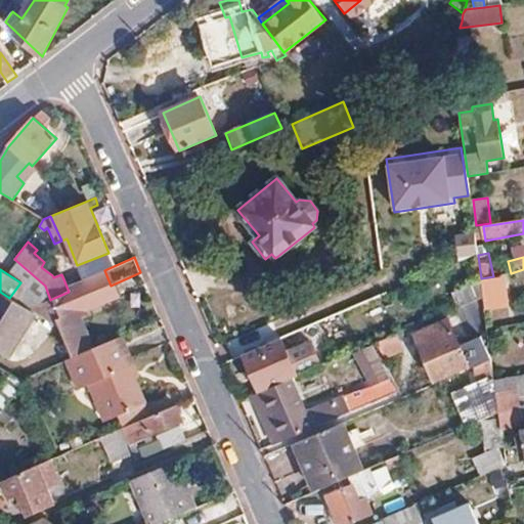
[(67,287),(75,284),(72,277),(64,281),(67,287)]
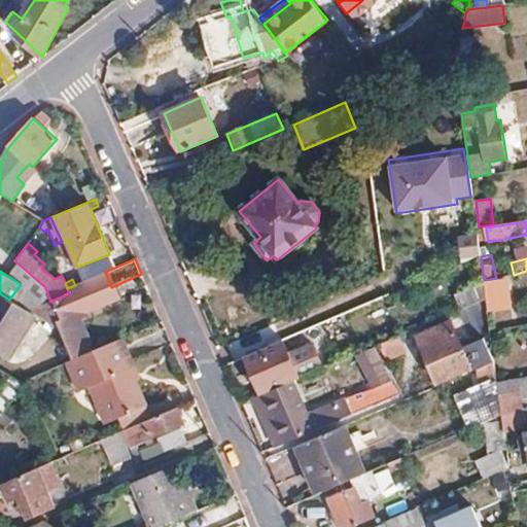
[(484,285),(486,299),(487,310),(510,308),(505,283),(484,285)]
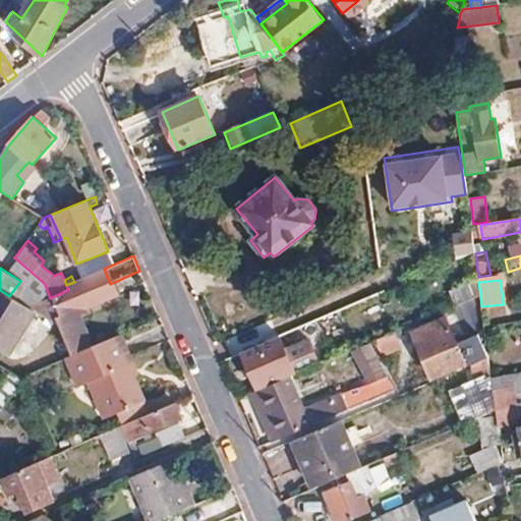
[(467,281),(449,290),(457,305),(474,296),(467,281)]
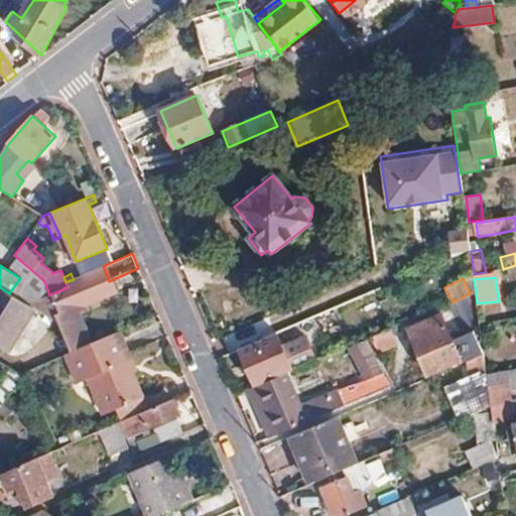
[(66,282),(68,287),(76,284),(74,279),(66,282)]
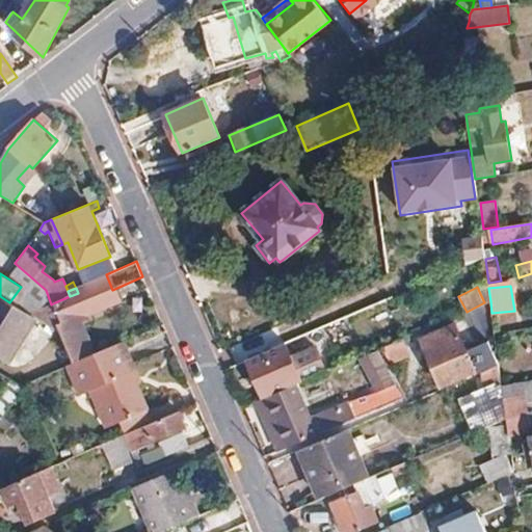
[(0,356),(9,363),(36,319),(28,315),(9,302),(0,296),(0,356)]
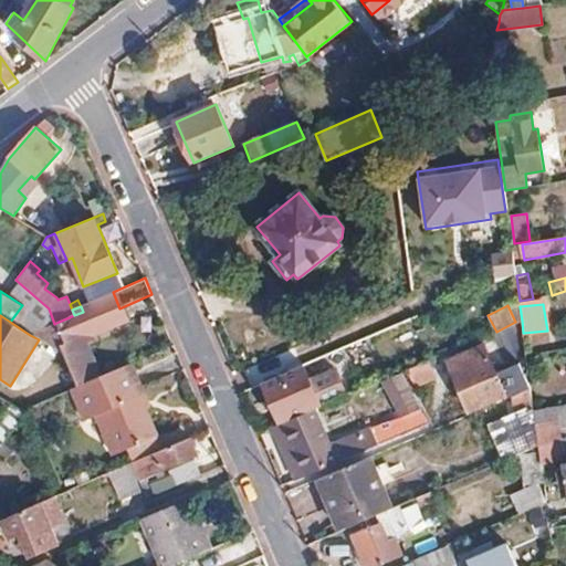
[(59,322),(54,324),(30,335),(39,339),(50,346),(53,339),(56,337),(63,334),(63,333),(59,322)]
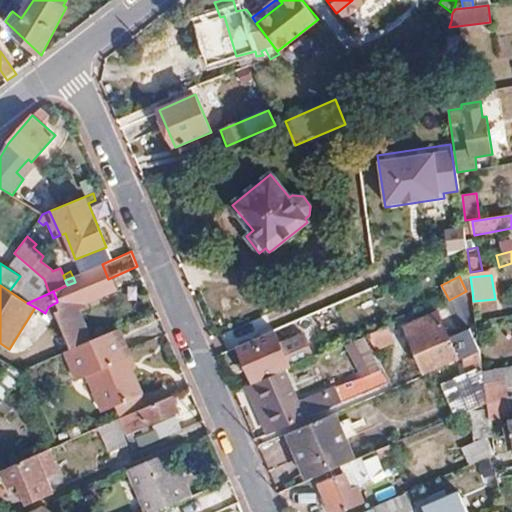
[(71,349),(92,339),(75,302),(71,304),(70,300),(56,306),(58,310),(55,311),(59,322),(60,325),(71,349)]
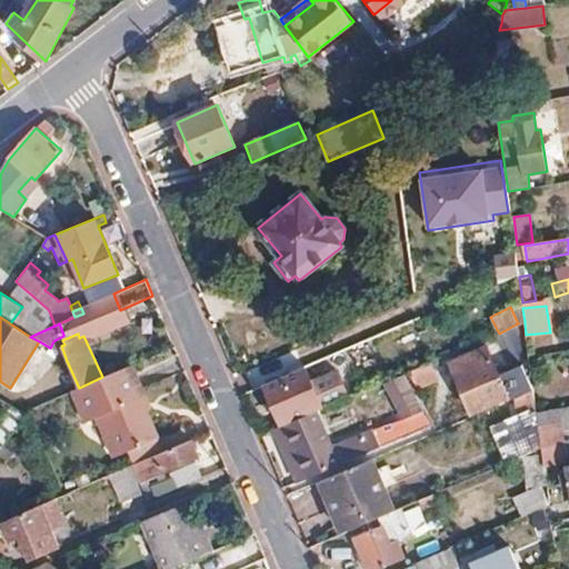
[(508,398),(512,400),(515,399),(533,390),(529,358),(499,371),(488,346),(472,352),(477,365),(453,375),(470,413),(508,398)]
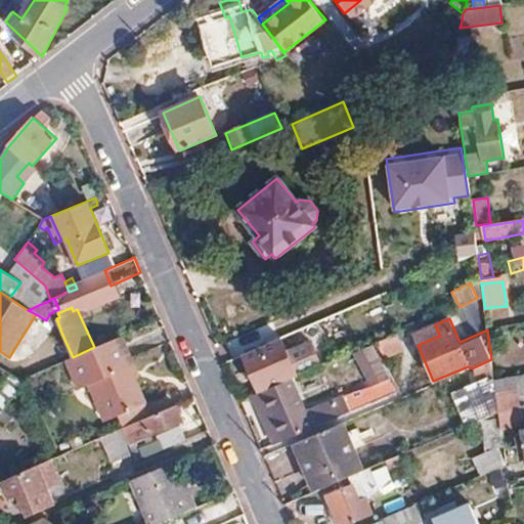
[(403,350),(396,334),(379,342),(386,358),(403,350)]
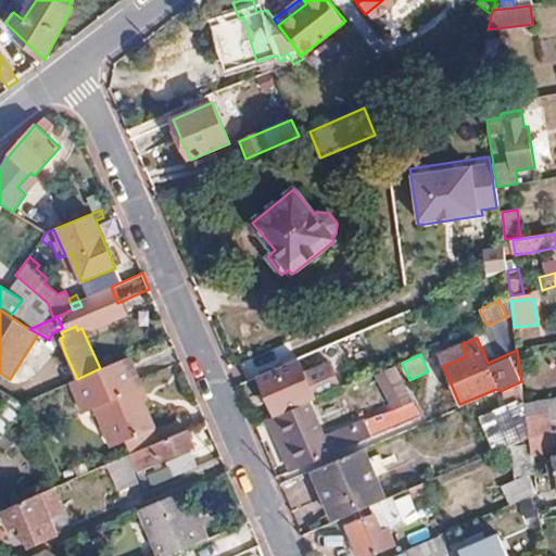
[(142,388),(129,356),(100,368),(77,379),(70,382),(83,413),(93,409),(100,406),(116,444),(154,428),(143,401),(140,402),(136,390),(142,388)]
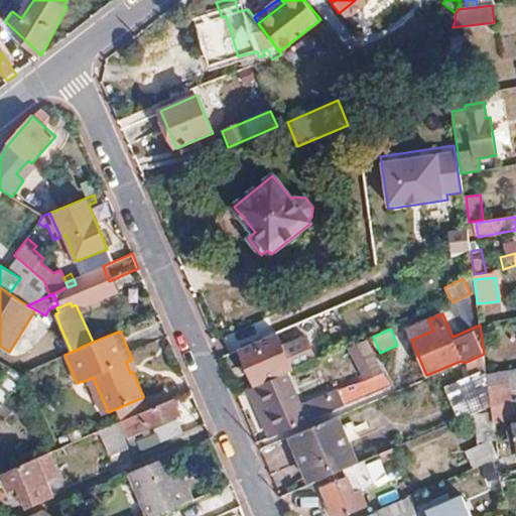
[(239,351),(255,388),(293,371),(277,335),(239,351)]
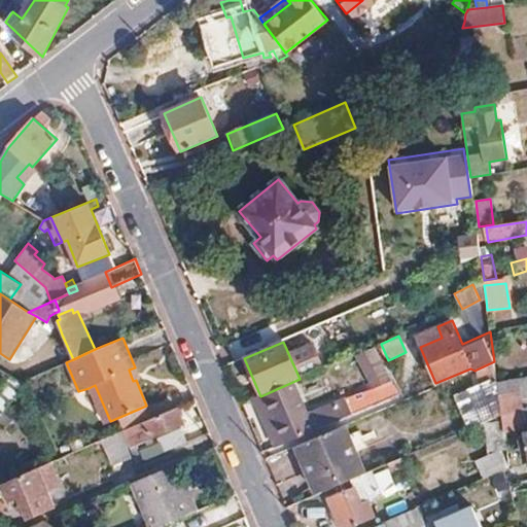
[(372,383),(392,375),(386,361),(366,371),(372,383)]
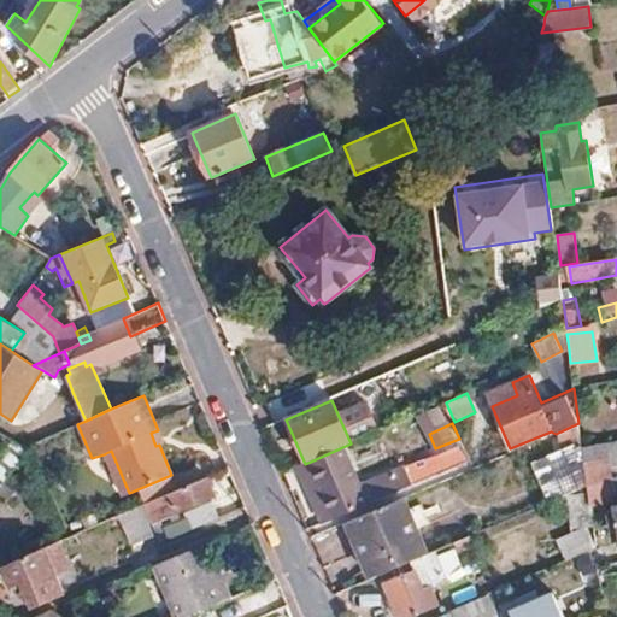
[(579,423),(558,433),(560,451),(581,444),(579,423)]
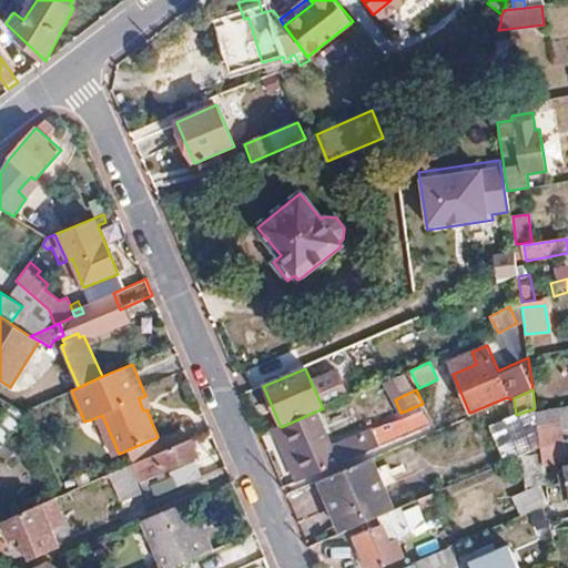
[(0,446),(20,419),(26,414),(11,405),(0,418),(0,446)]
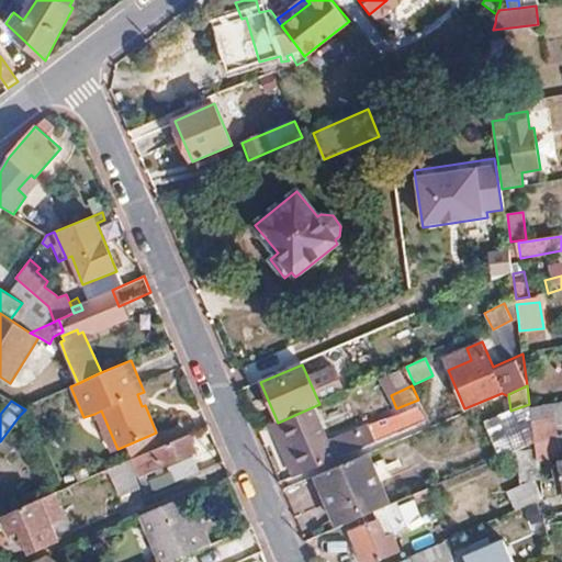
[(540,462),(561,458),(560,452),(561,451),(561,434),(557,435),(554,424),(561,422),(561,402),(530,408),(530,411),(540,462)]
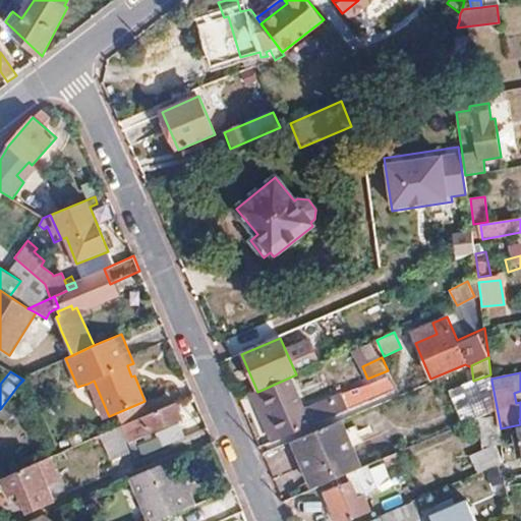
[(465,423),(479,417),(496,411),(491,381),(491,379),(490,375),(490,374),(473,381),(451,391),(465,423)]
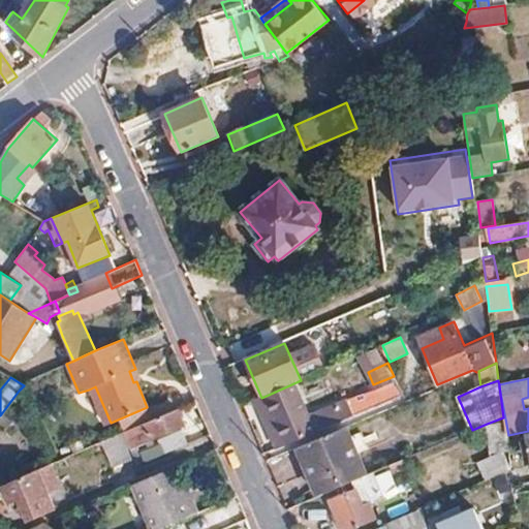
[(103,426),(111,423),(95,386),(89,390),(103,426)]
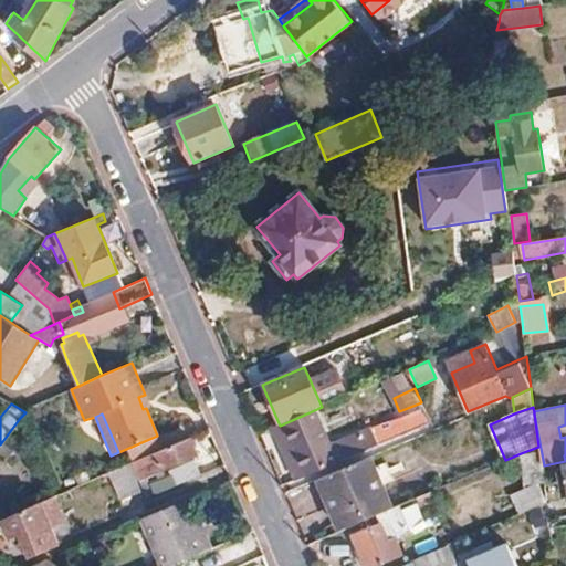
[(275,431),(296,480),(377,446),(368,427),(314,451),(300,420),(275,431)]
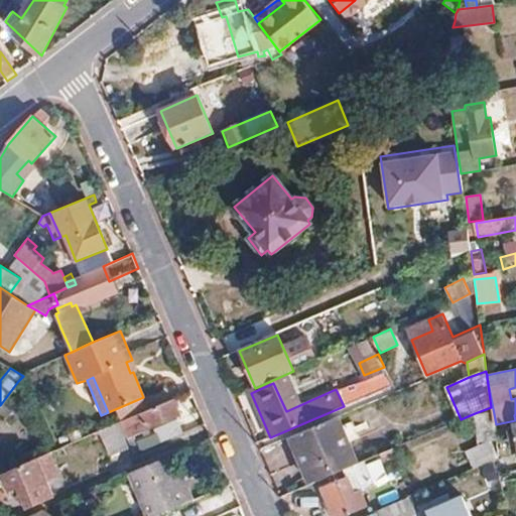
[(180,416),(173,399),(120,422),(127,439),(134,436),(180,416)]
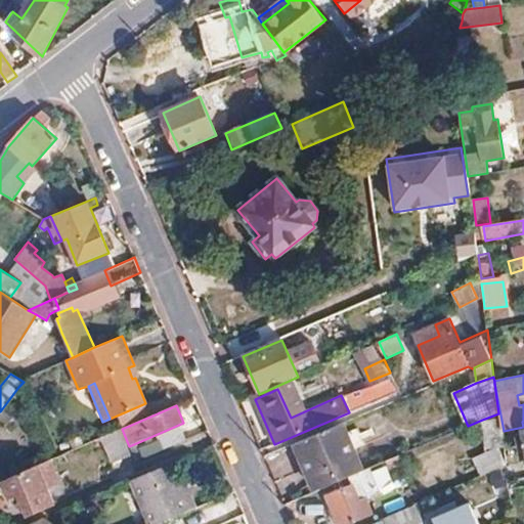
[(505,466),(500,431),(498,413),(482,420),(487,451),(473,459),(481,476),(505,466)]
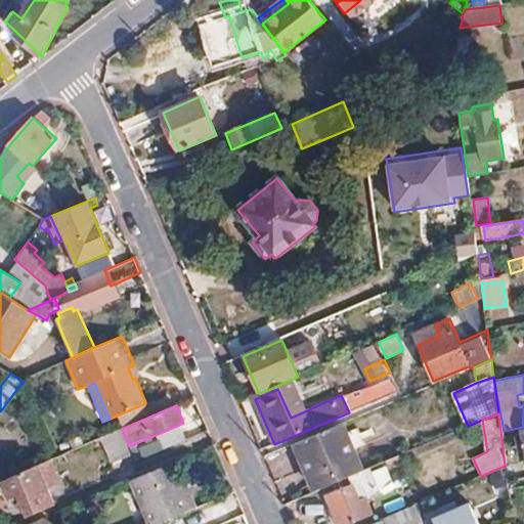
[(296,444),(315,491),(350,476),(363,471),(343,424),(296,444)]
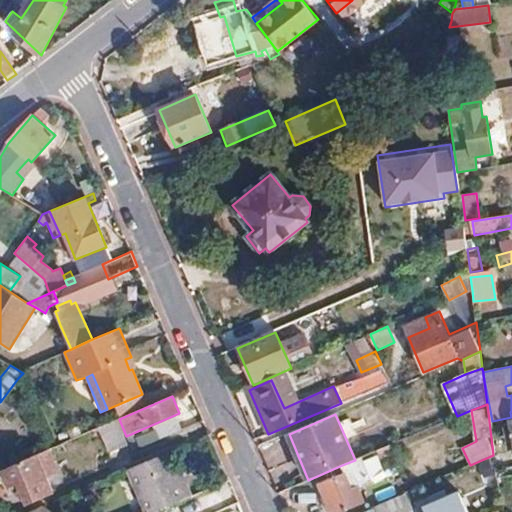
[(128,445),(117,419),(97,428),(108,453),(128,445)]
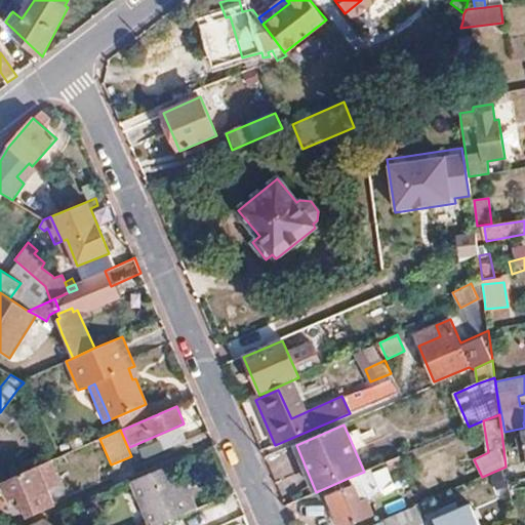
[(524,430),(522,431),(523,436),(516,437),(521,461),(524,460),(524,430)]
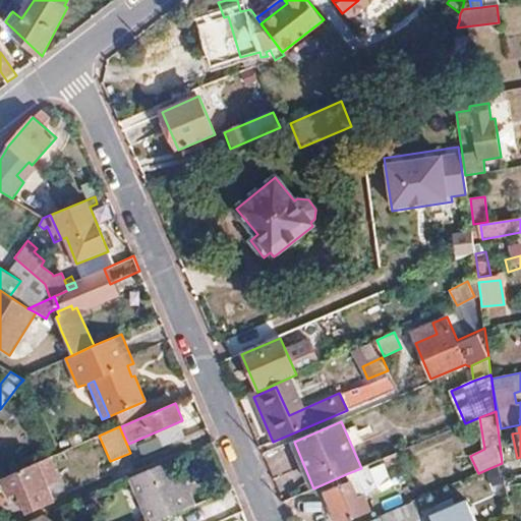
[(142,455),(135,441),(128,444),(135,459),(142,455)]
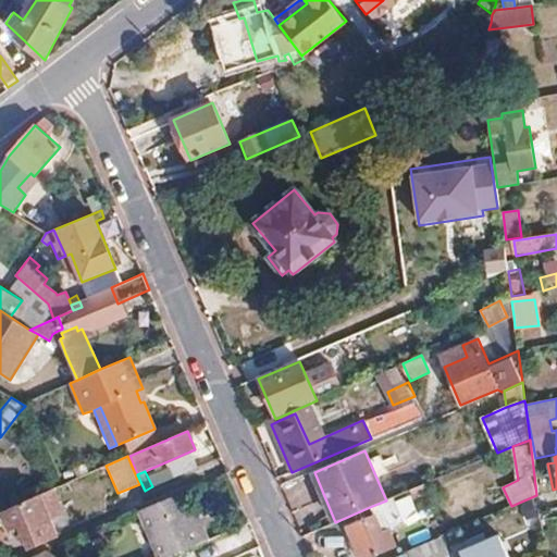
[(483,497),(498,491),(491,473),(474,480),(483,497)]
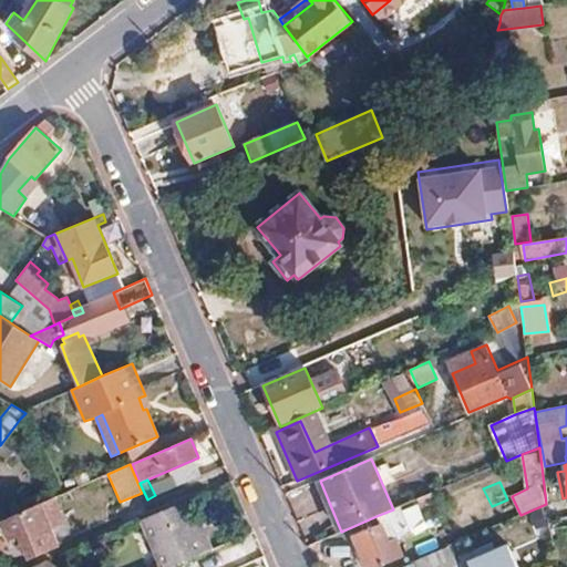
[(436,503),(433,493),(416,500),(421,508),(436,503)]
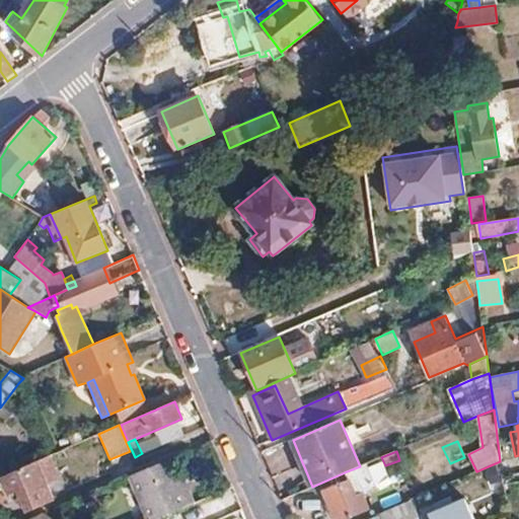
[(48,455),(36,460),(48,484),(58,479),(48,455)]
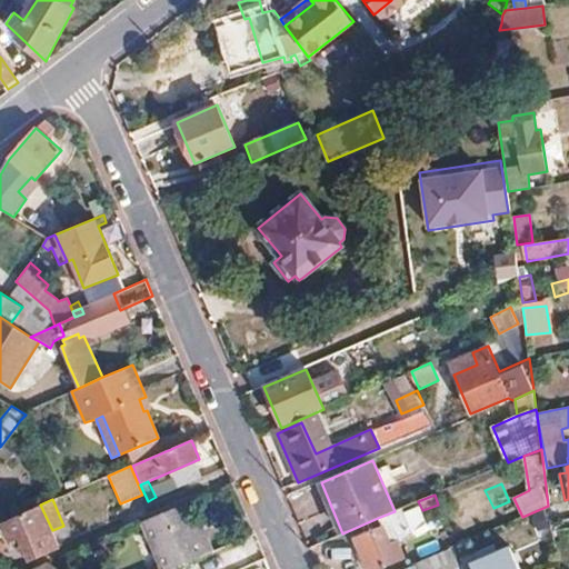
[(199,558),(215,551),(208,536),(201,539),(187,502),(140,522),(151,550),(160,547),(168,568),(172,568),(177,568),(199,558)]
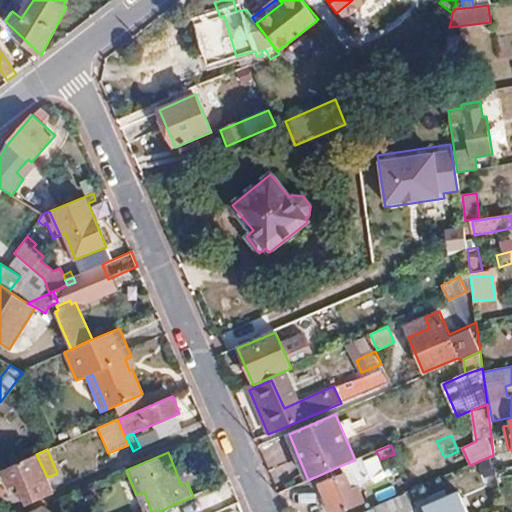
[(54,495),(47,477),(36,454),(1,469),(9,488),(19,484),(28,506),(54,495)]
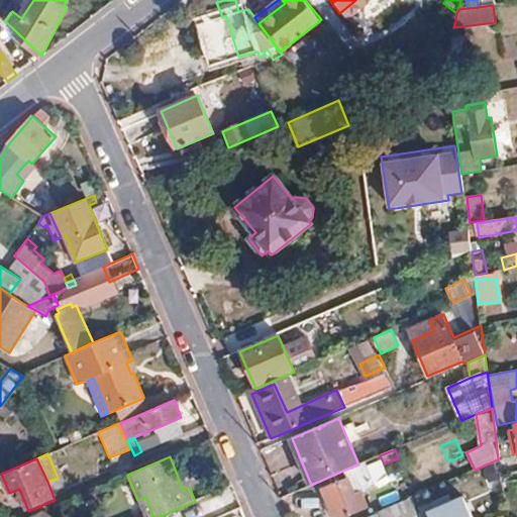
[(376,486),(366,461),(358,464),(345,470),(348,478),(321,489),(333,516),(344,516),(369,508),(362,492),(376,486)]
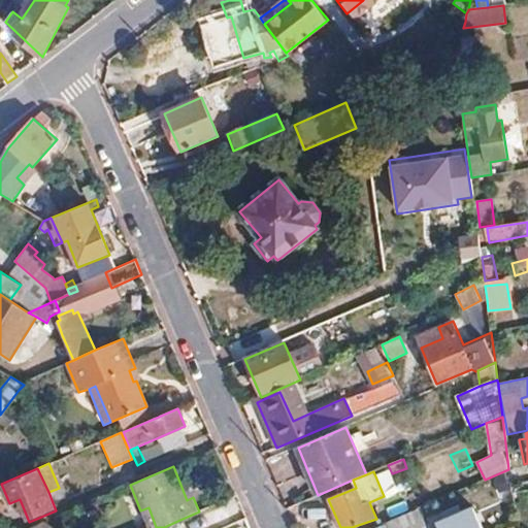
[(199,512),(185,518),(189,527),(202,527),(243,510),(236,496),(199,512)]
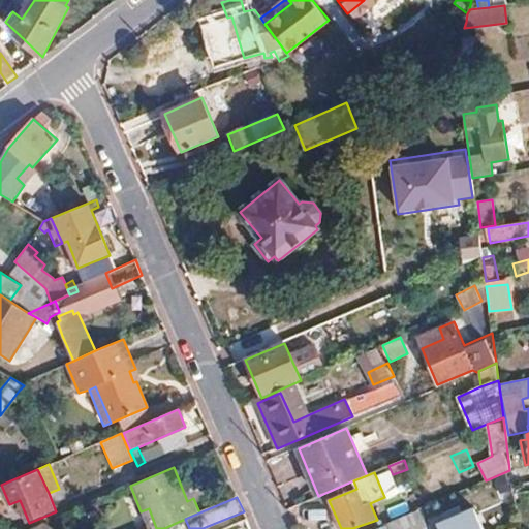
[(141,511),(148,528),(156,528),(149,508),(141,511)]
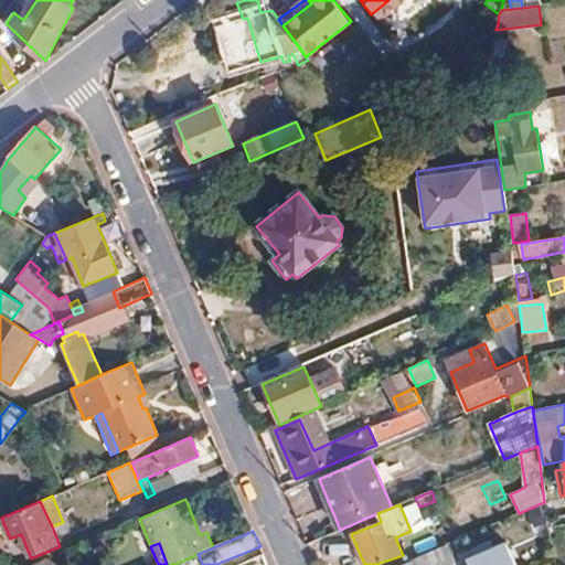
[(468,558),(470,564),(513,564),(505,543),(468,558)]
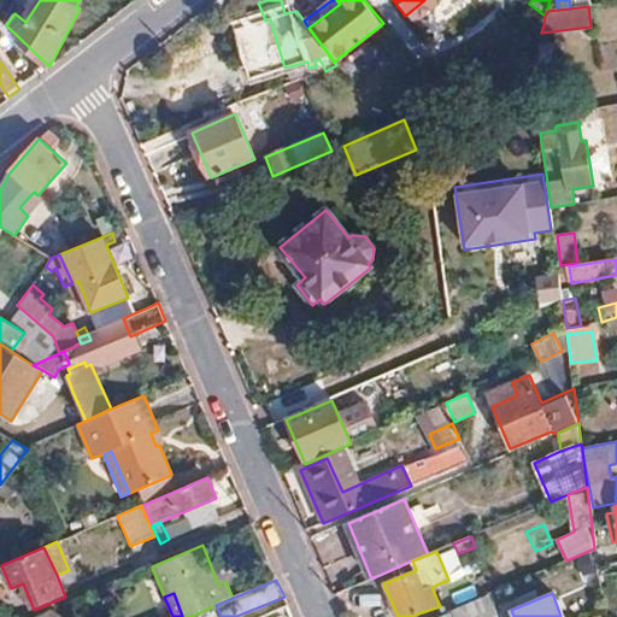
[(487,595),(458,609),(460,616),(489,616),(494,613),(487,595)]
